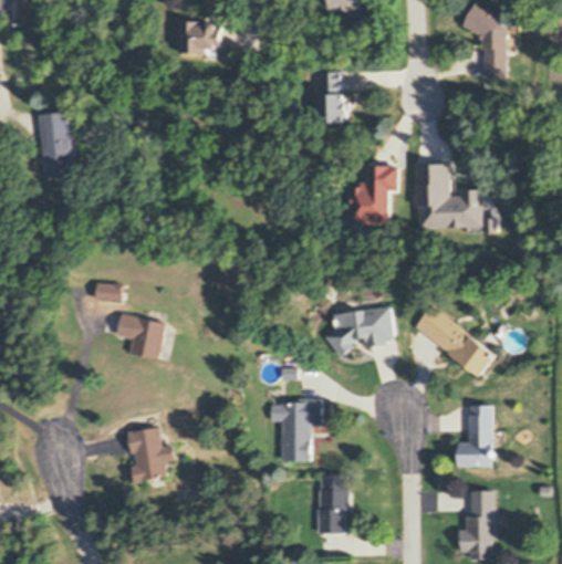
[(330,0),(370,0),(370,9),(360,9),(360,11),(357,12),(356,13),(350,13),(346,10),(330,9),(330,0)]
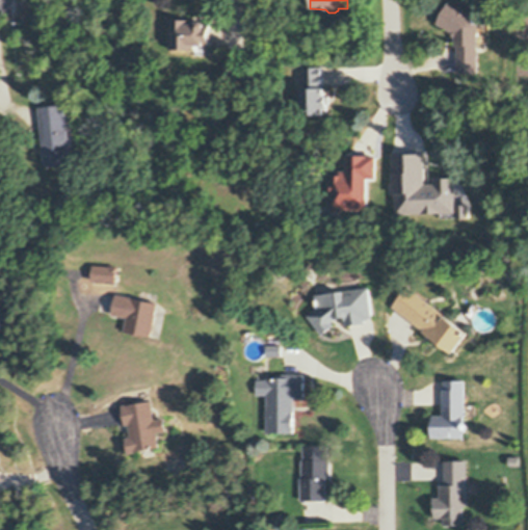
[(475,46),(476,74),(458,74),(457,46),(454,46),(453,35),(453,34),(452,34),(438,26),(447,8),(464,17),(472,22),(475,26),(475,27),(475,46)]
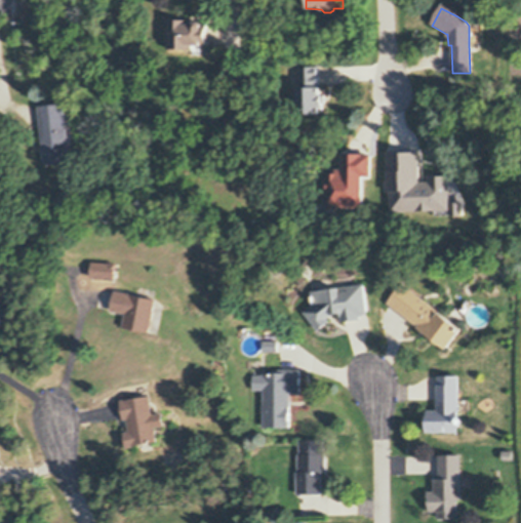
[(200,46),(195,46),(195,49),(191,49),(162,49),(162,22),(162,21),(174,21),(174,22),(186,22),(186,26),(194,26),(194,25),(196,24),(201,24),(203,26),(209,26),(209,46),(203,46),(200,46)]
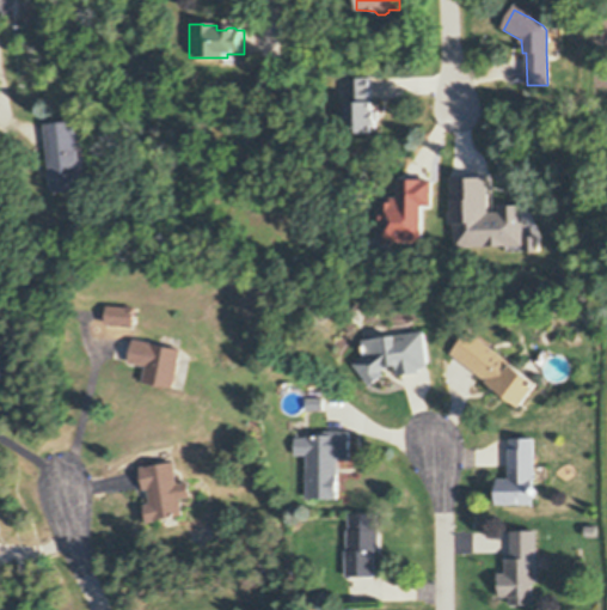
[(546,53),(546,31),(546,30),(559,30),(559,52),(546,53)]
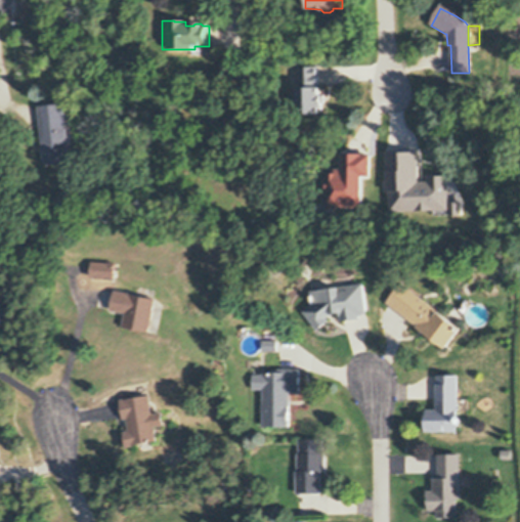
[(200,46),(200,55),(190,55),(190,49),(195,49),(195,46),(200,46)]
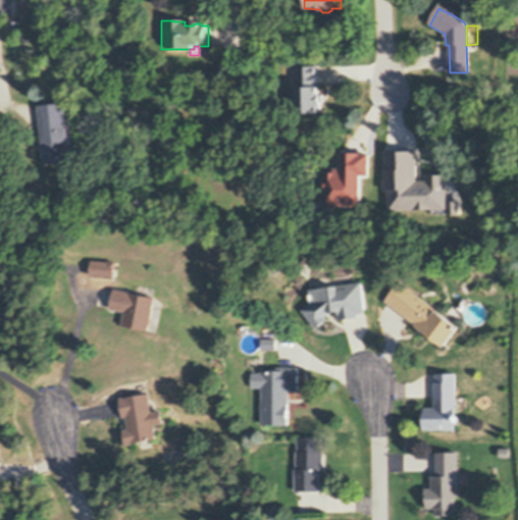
[(315,113),(296,113),(295,113),(294,89),(296,89),(296,68),(314,67),(315,88),(316,88),(316,97),(320,97),(320,103),(318,103),(318,110),(315,110),(315,113)]
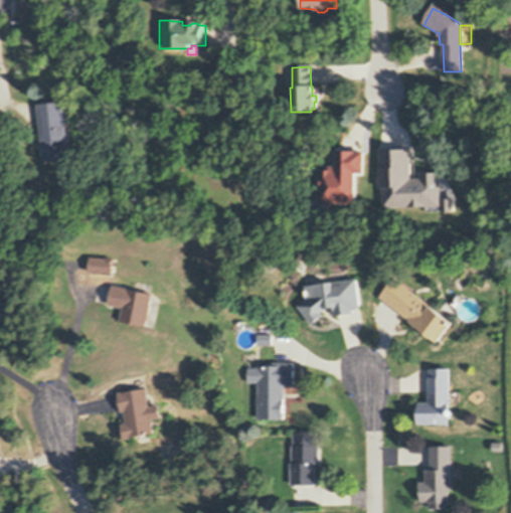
[(66,157),(67,159),(40,162),(40,156),(35,105),(61,103),(66,157)]
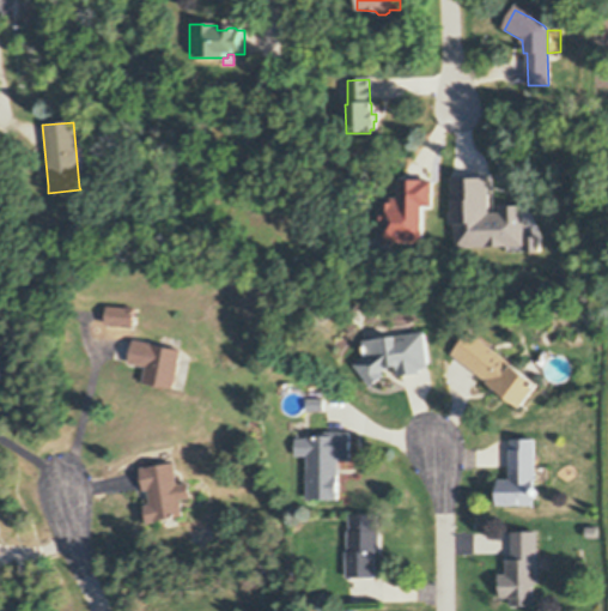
[(502,216),(502,209),(516,209),(516,210),(522,210),(523,248),(456,249),(456,225),(451,225),(451,215),(454,215),(454,201),(453,181),(470,180),(470,182),(487,182),(487,201),(487,216),(502,216)]
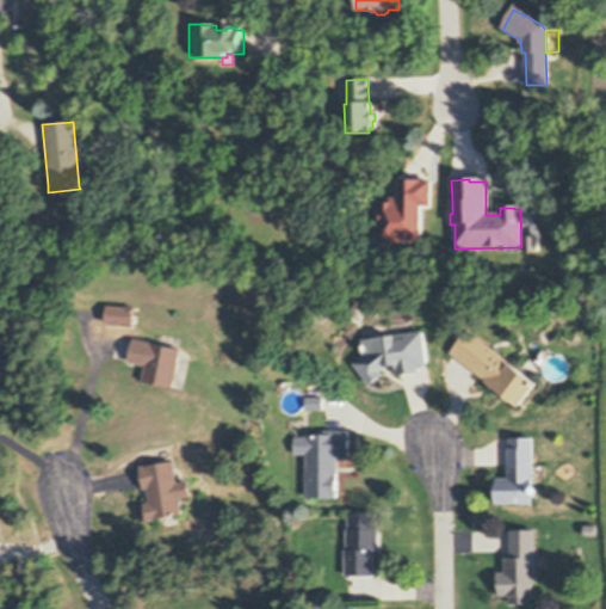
[(419,182),(419,184),(430,184),(430,204),(421,204),(422,243),(388,243),(383,243),(383,238),(382,204),(388,203),(388,198),(400,198),(399,182),(419,182)]
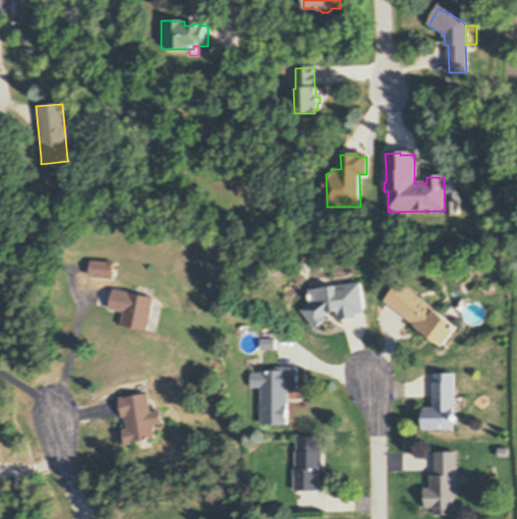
[(327,203),(327,207),(331,207),(331,216),(314,215),(314,203),(327,203)]
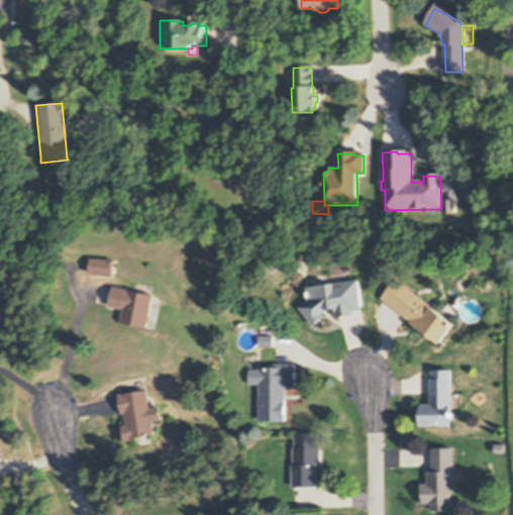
[(443,202),(454,202),(454,214),(444,214),(443,202)]
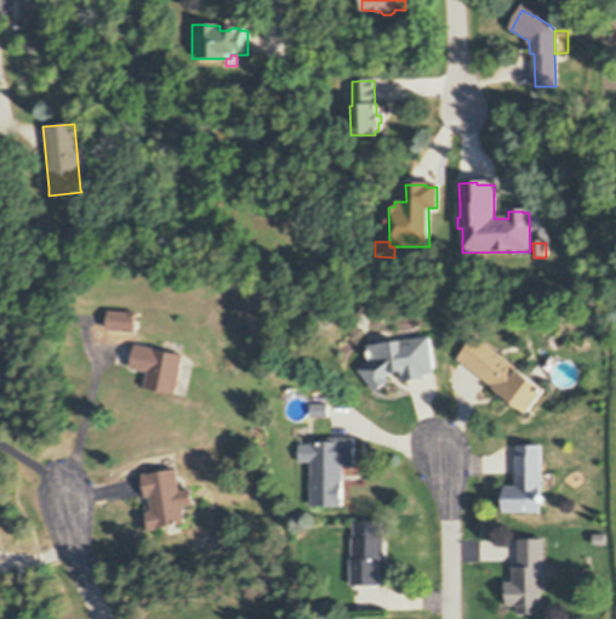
[(133,313),(132,330),(103,328),(104,310),(133,313)]
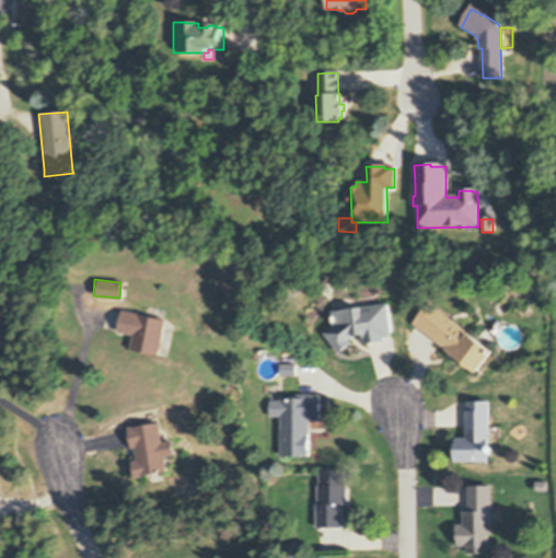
[(327,316),(331,316),(329,310),(385,303),(390,336),(382,336),(383,340),(363,343),(363,341),(361,343),(357,334),(348,340),(350,344),(336,352),(322,334),(331,326),(331,323),(327,323),(327,316)]
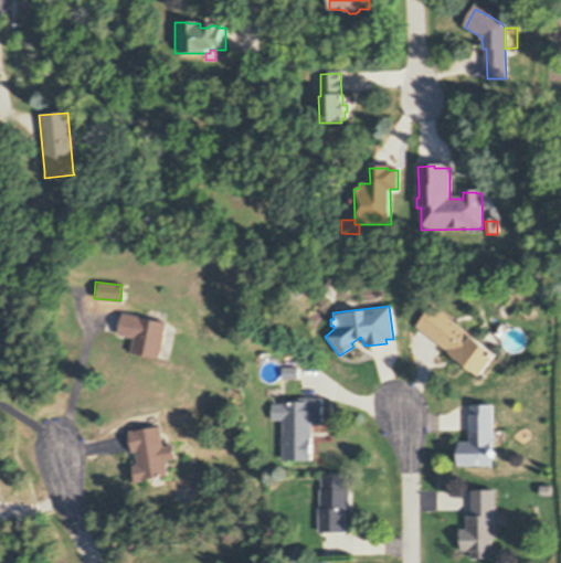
[(477,376),(455,359),(456,358),(416,326),(432,307),(470,338),(494,356),(478,375),(477,376)]
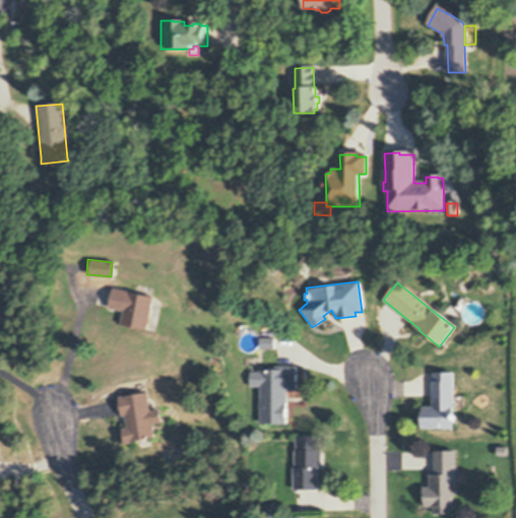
[(145,330),(118,325),(121,312),(106,309),(110,288),(152,298),(145,330)]
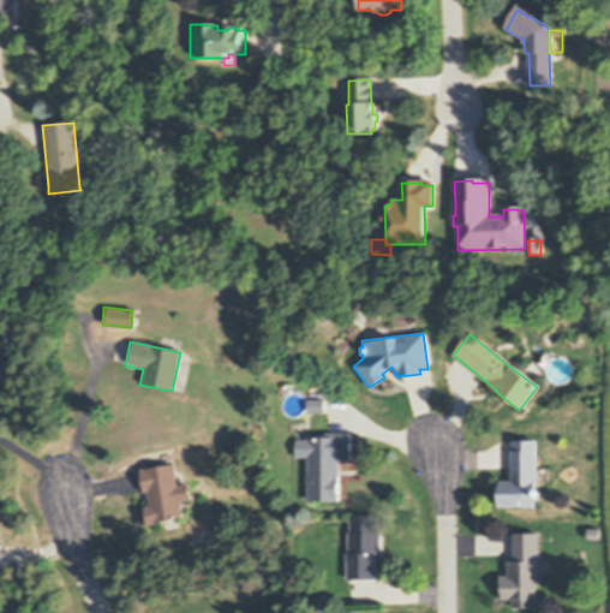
[(301,397),(303,397),(303,398),(304,398),(304,399),(305,400),(305,402),(306,403),(306,414),(300,414),(300,412),(301,412),(301,411),(301,410),(301,409),(301,408),(301,406),(301,405),(301,404),(300,404),(300,403),(300,402),(299,402),(299,400),(298,400),(298,399),(297,399),(297,398),(295,398),(294,398),(293,398),(293,397),(292,397),(291,397),(289,397),(288,398),(287,398),(286,398),(285,399),(283,399),(283,400),(282,400),(282,402),(281,402),(279,396),(279,387),(291,387),(294,392),(295,393),(297,393),(298,393),(299,394),(300,396),(301,396),(301,397)]
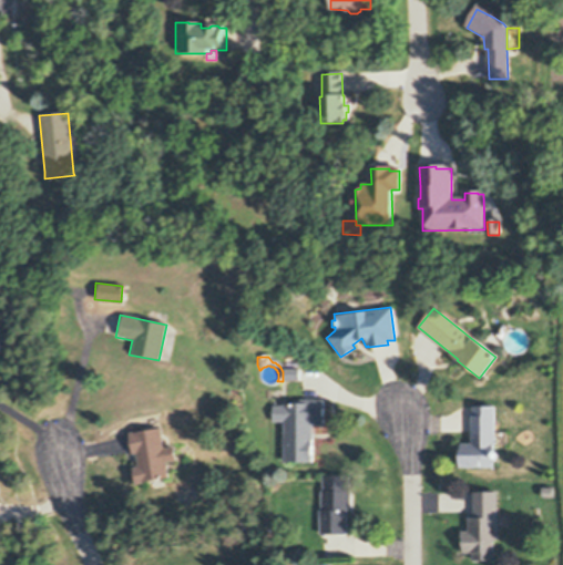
[(297,381),(296,381),(283,381),(283,370),(296,370),(297,381)]
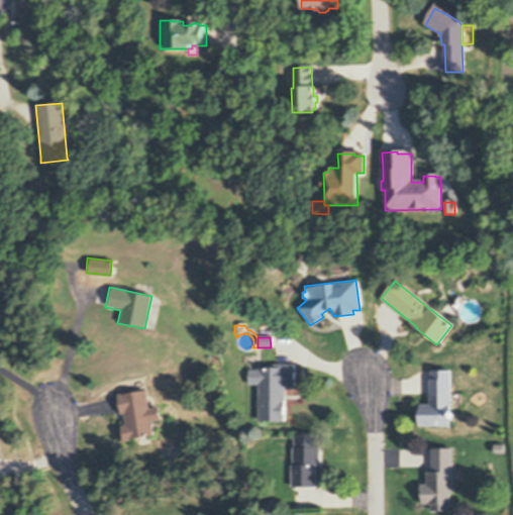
[(295,364),(295,385),(282,385),(282,402),(285,402),(285,420),(282,419),(274,420),(274,423),(267,423),(267,420),(257,420),(258,384),(247,384),(247,372),(258,373),(258,371),(258,368),(272,369),(272,364),(295,364)]
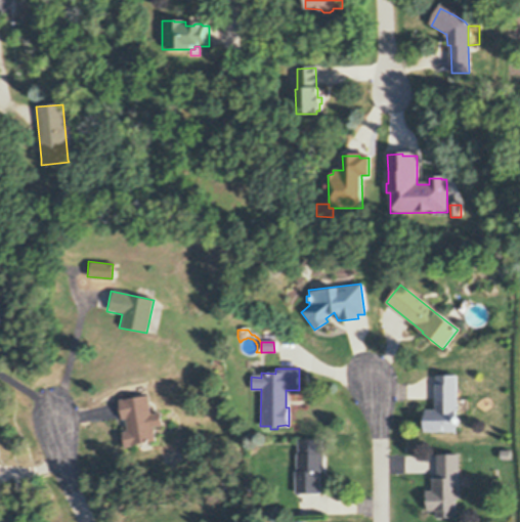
[(453,430),(425,430),(425,411),(434,411),(434,384),(436,384),(436,376),(453,376),(453,398),(453,401),(453,410),(453,430)]
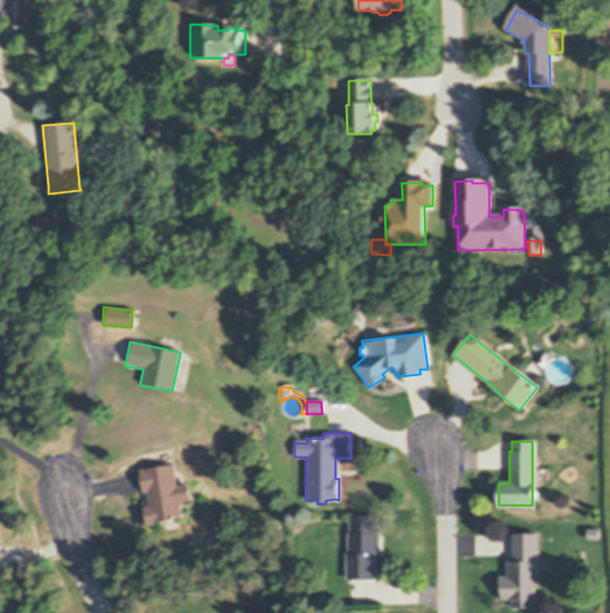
[(145,525),(142,506),(148,505),(145,493),(142,493),(137,469),(147,468),(147,469),(173,464),(177,487),(187,484),(190,500),(179,501),(183,519),(145,525)]
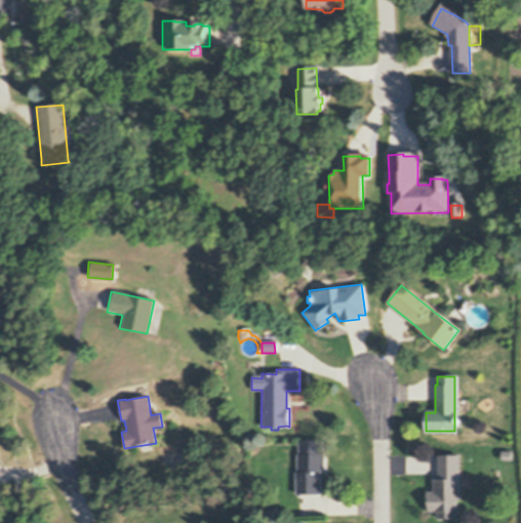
[(324,473),(322,473),(322,493),(296,493),(294,493),(294,473),(296,473),(296,455),(298,455),(298,441),(325,441),(325,454),(327,454),(327,473),(324,473)]
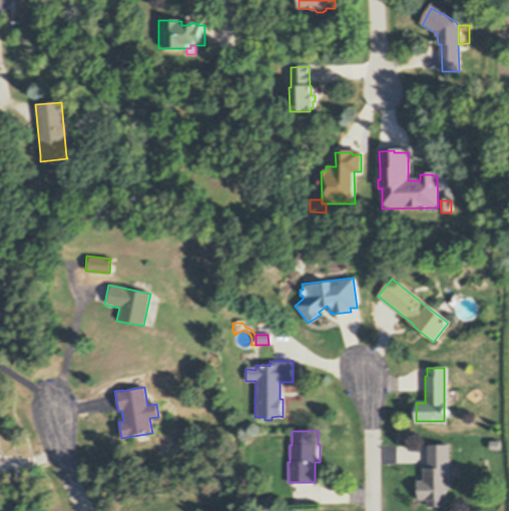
[(448,466),(448,479),(448,487),(445,487),(445,507),(426,507),(426,499),(419,499),(419,490),(415,490),(415,480),(423,480),(423,468),(427,468),(427,446),(448,446),(448,466)]
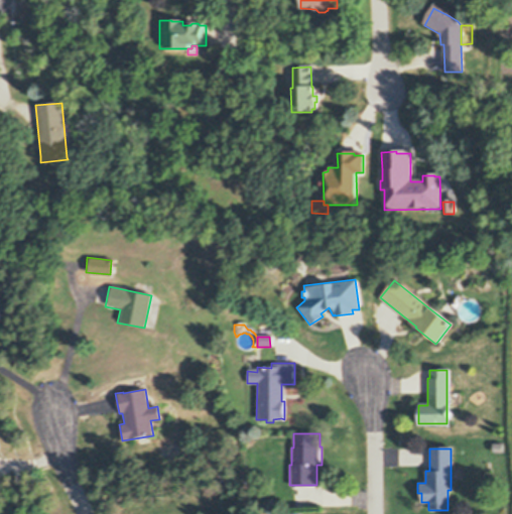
[(459,482),(451,482),(451,469),(459,469),(459,482)]
